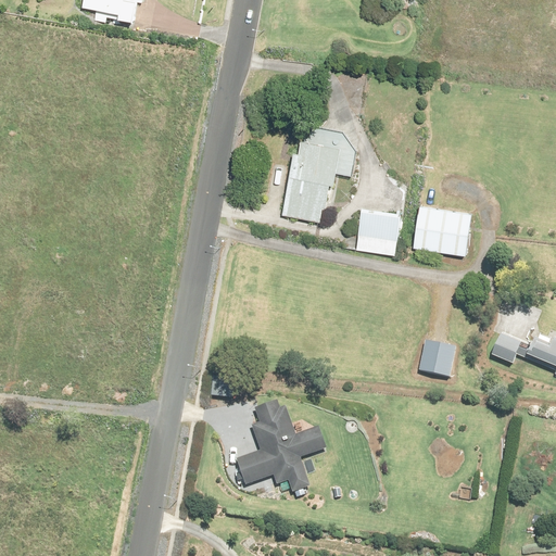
[(84,0),(84,4),(97,7),(96,19),(95,19),(106,21),(108,14),(135,19),(137,0),(84,0)]
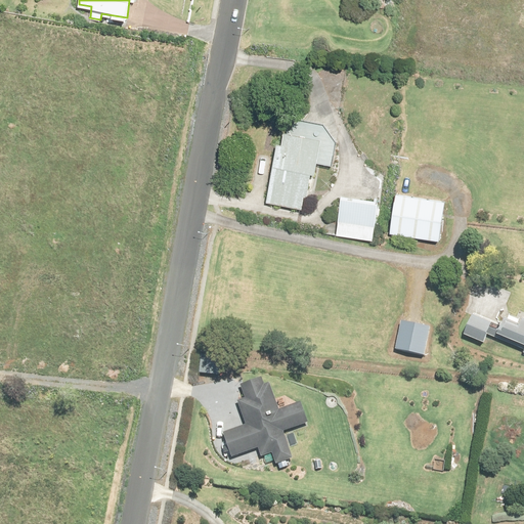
[(321,137),(289,131),(285,131),(281,143),(277,142),(274,157),(266,201),(302,208),(304,199),(305,193),(308,194),(311,178),(312,172),(315,173),(316,162),(321,137)]
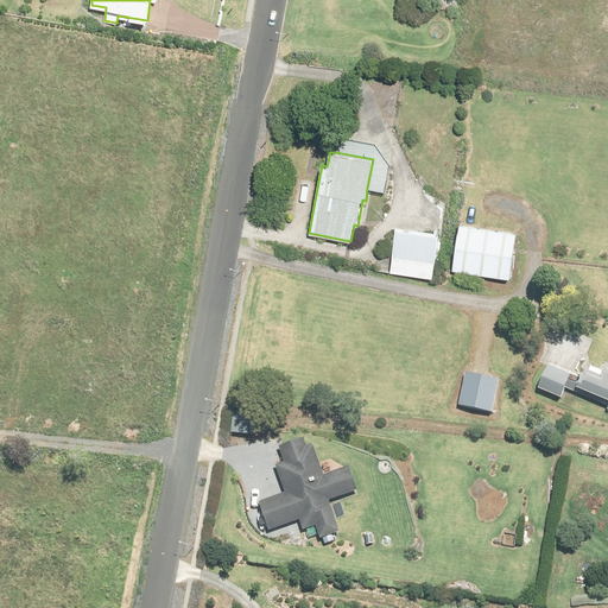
[(453,270),(511,278),(519,221),(500,219),(499,229),(460,223),(453,270)]
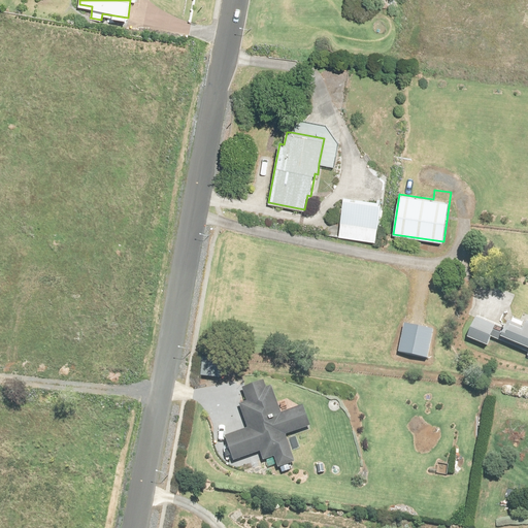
[(375,240),(380,202),(344,198),(342,208),(341,222),(340,230),(339,236),(375,240)]
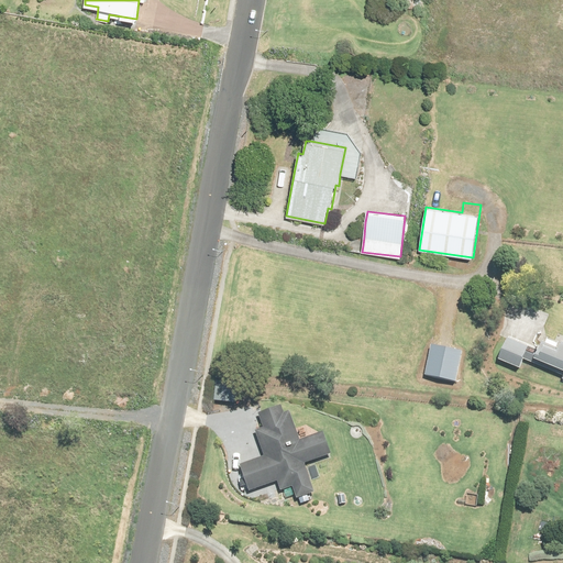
[(529,365),(531,361),(533,354),(527,352),(529,348),(508,338),(499,359),(518,367),(521,361),(529,365)]
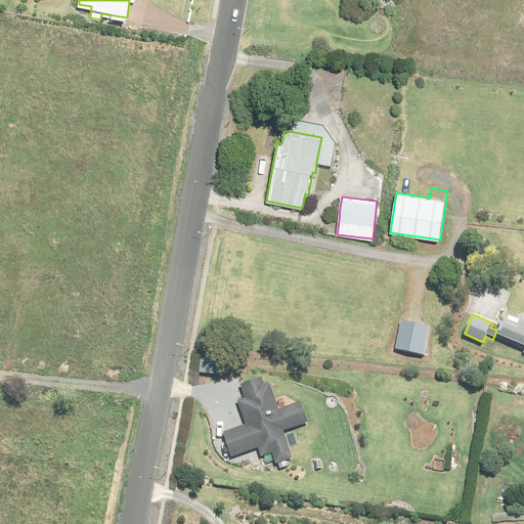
[(523,317),(520,324),(505,317),(501,324),(498,334),(523,344),(523,317)]
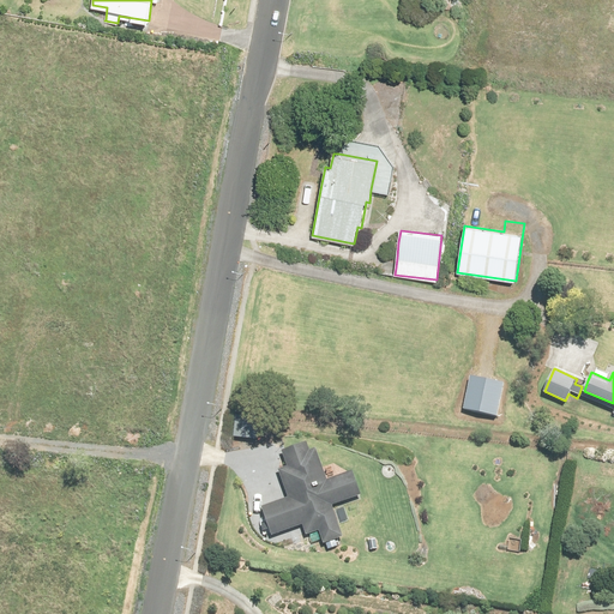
[(506,386),(474,379),(467,413),(499,420),(506,386)]
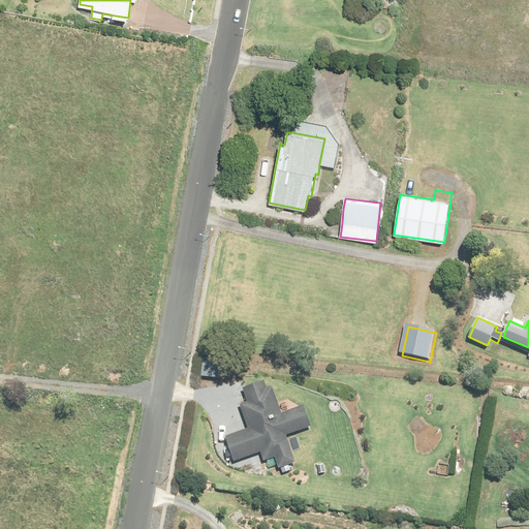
[(269,391),(266,383),(245,391),(250,404),(242,407),(250,430),(228,438),(237,462),(262,454),(266,462),(277,458),(281,470),(297,464),(287,437),(312,429),(305,407),(283,415),(275,389),(269,391)]
